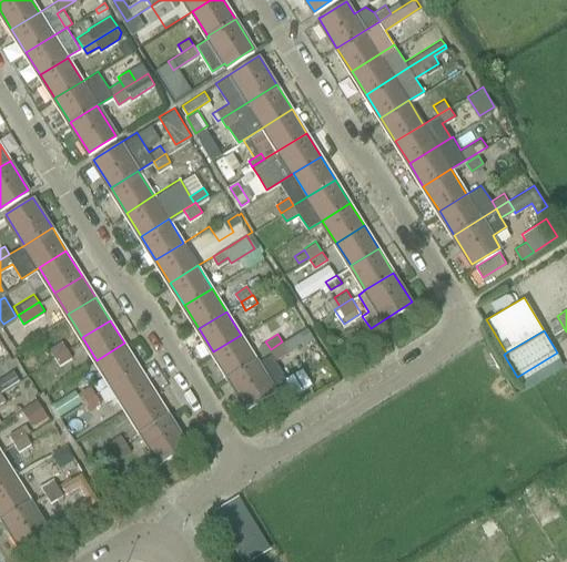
[(241,335),(213,351),(229,376),(255,358),(241,335)]
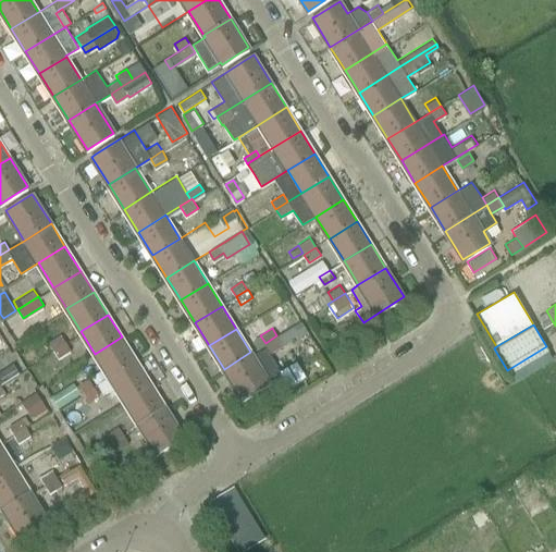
[(68,342),(66,341),(62,333),(49,342),(54,350),(68,342)]
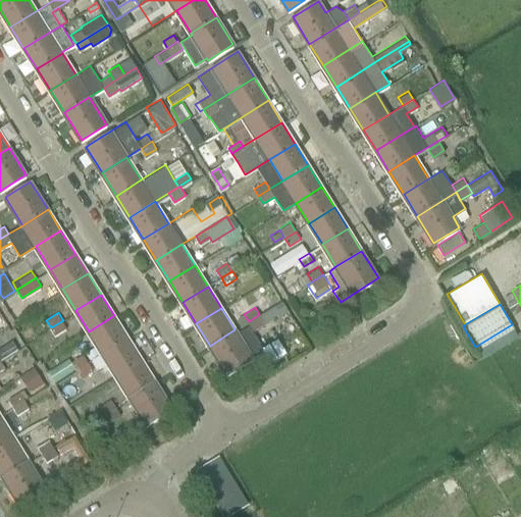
[(259,314),(249,321),(253,329),(264,322),(259,314)]
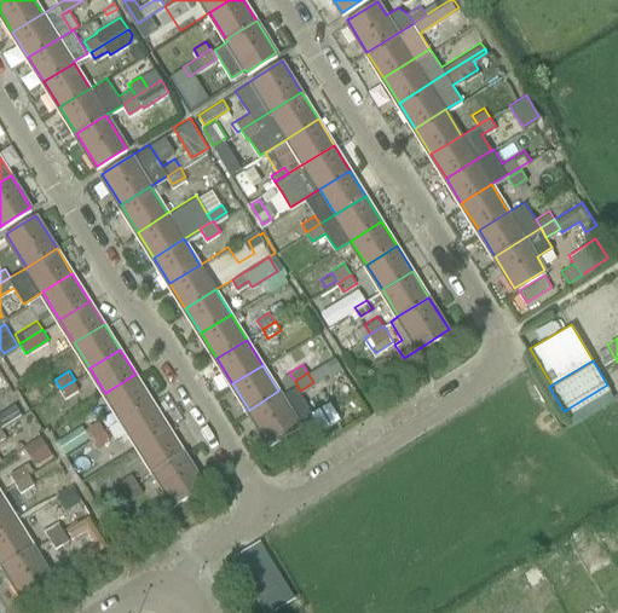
[(151,400),(136,374),(105,393),(121,418),(151,400)]
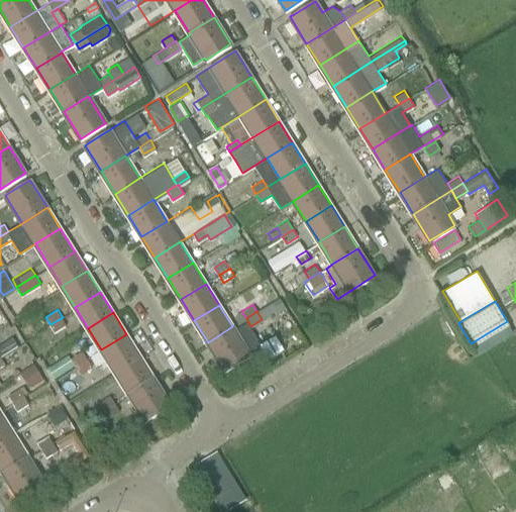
[(67,325),(63,317),(50,324),(56,332),(67,325)]
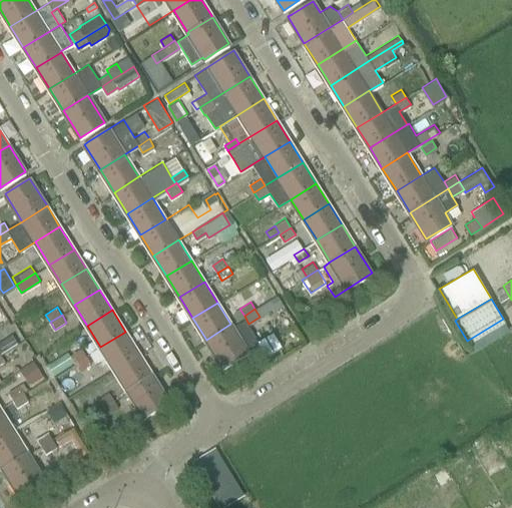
[(243,321),(232,328),(230,324),(206,340),(222,367),(247,351),(245,348),(257,341),(243,321)]
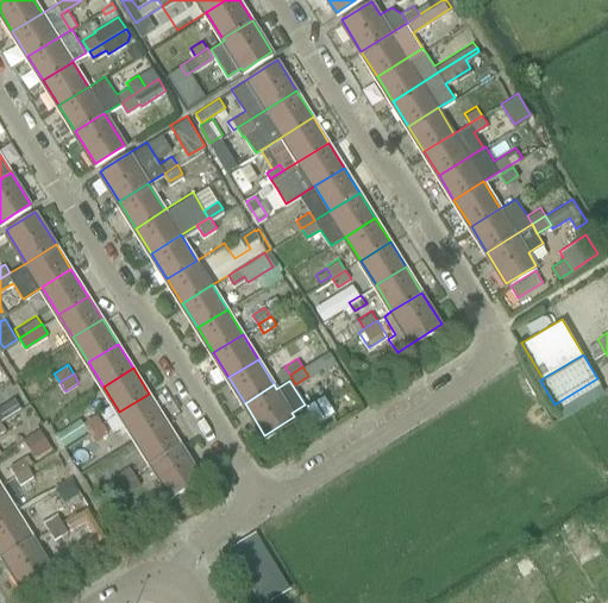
[(164,418),(149,394),(119,412),(135,437),(164,418)]
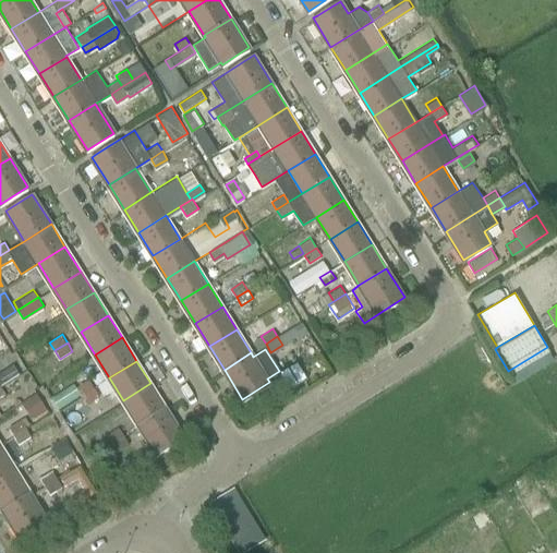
[(298,361),(280,371),(289,385),(305,375),(298,361)]
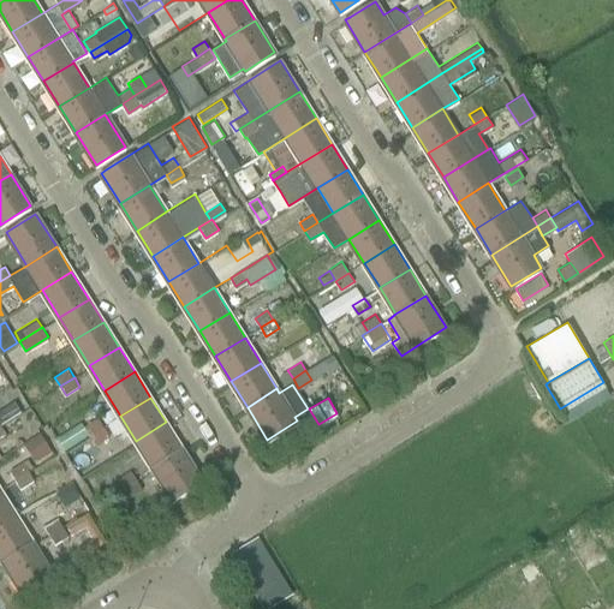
[(0,423),(4,422),(22,410),(15,399),(0,409),(0,423)]
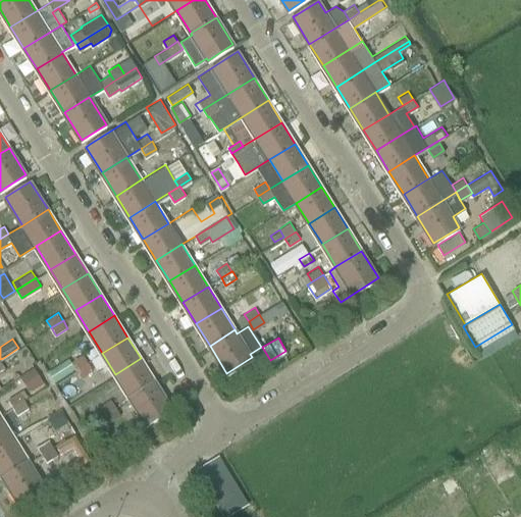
[(88,361),(83,353),(71,360),(76,368),(88,361)]
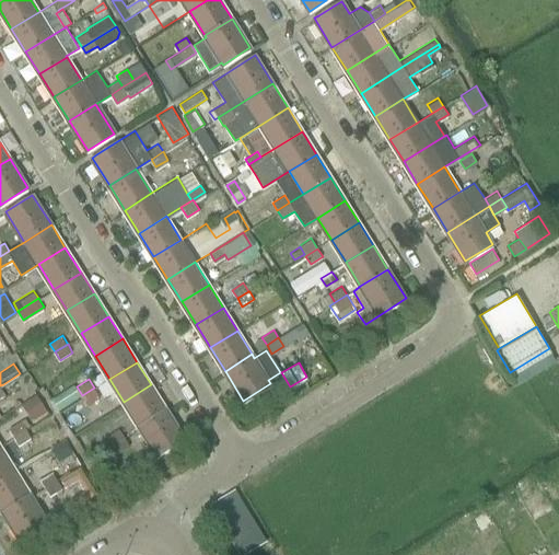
[(166,408),(151,384),(124,402),(139,426),(166,408)]
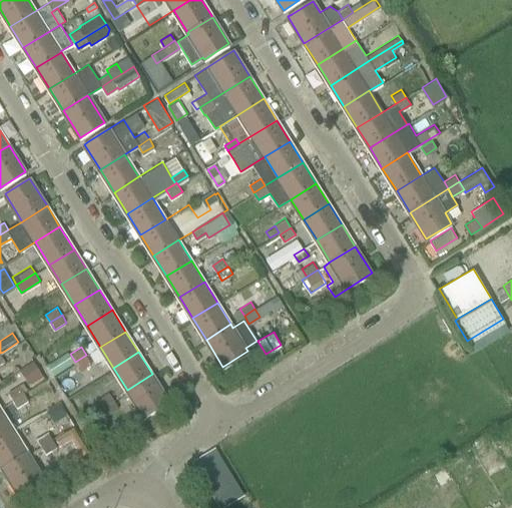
[(91,363),(86,356),(86,355),(75,362),(80,370),(91,363)]
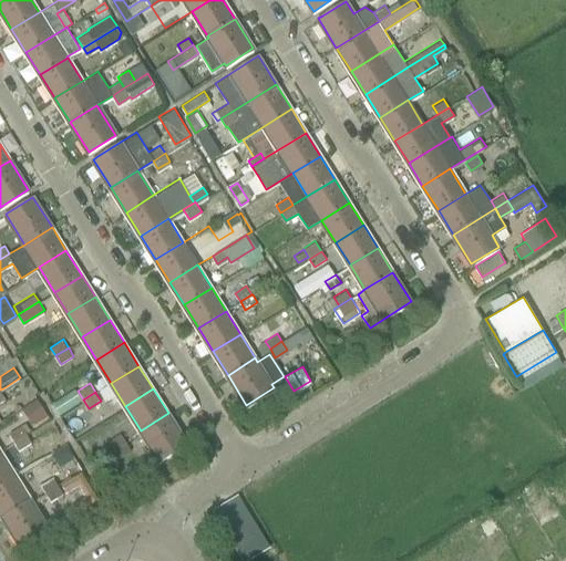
[(33,421),(49,411),(40,394),(23,403),(33,421)]
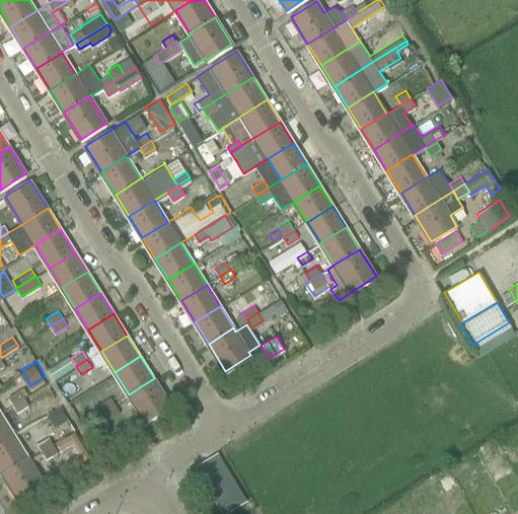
[(170,406),(154,378),(129,394),(146,421),(170,406)]
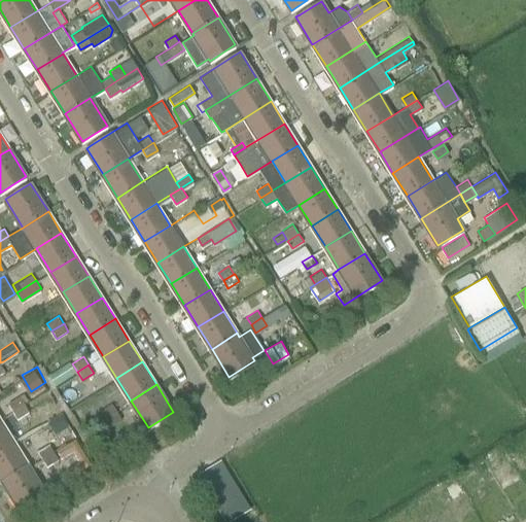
[(25,405),(20,396),(8,404),(13,412),(25,405)]
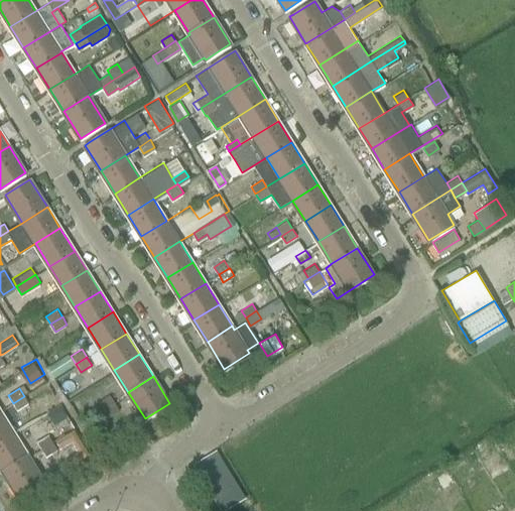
[(109,392),(98,399),(103,407),(114,400),(109,392)]
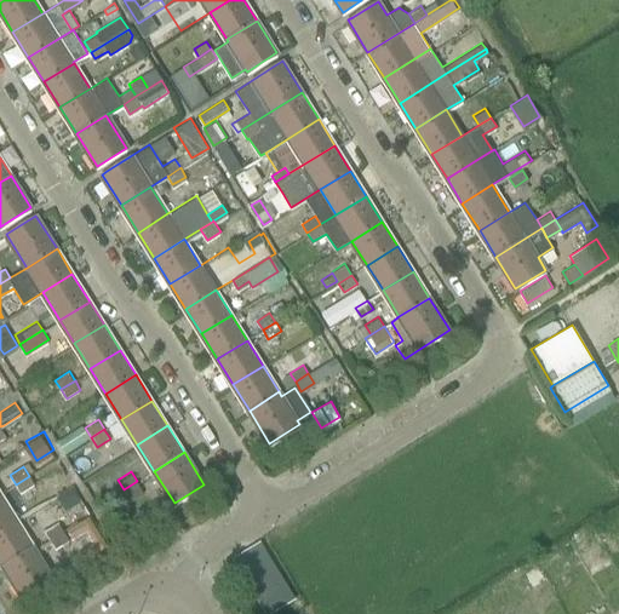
[(35,486),(30,476),(29,476),(16,485),(22,494),(35,486)]
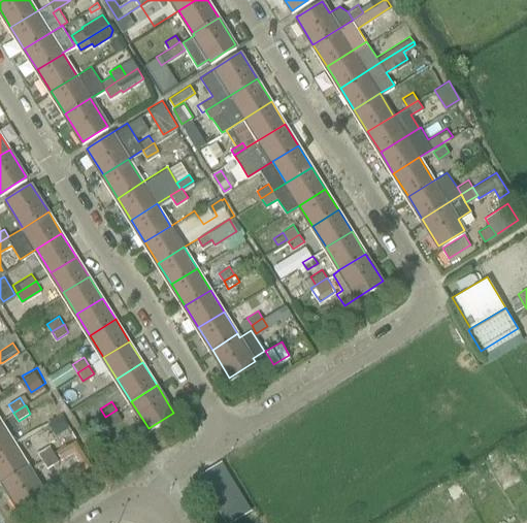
[(117,410),(105,417),(110,425),(122,418),(117,410)]
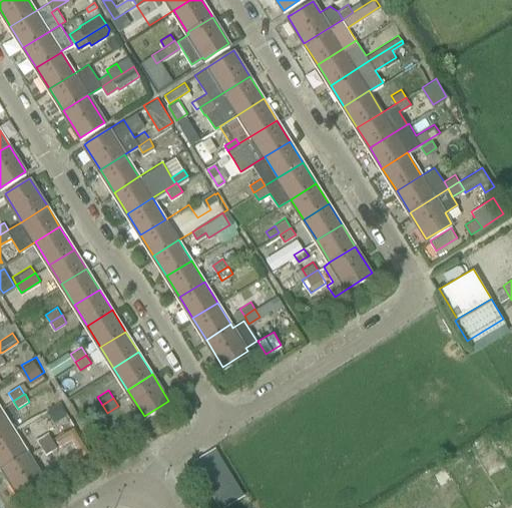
[(52,413),(57,423),(70,416),(65,406),(52,413)]
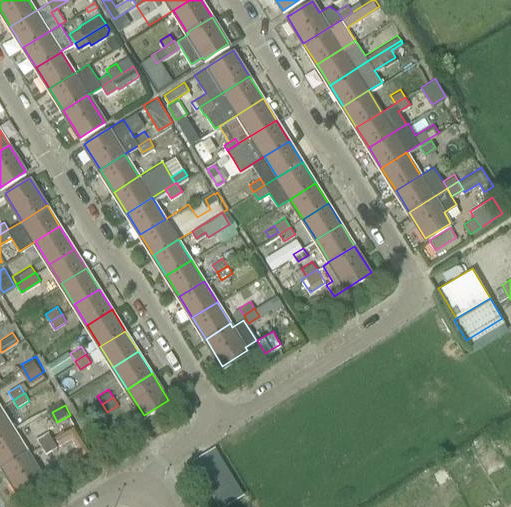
[(0,437),(14,429),(1,408),(0,408),(0,437)]
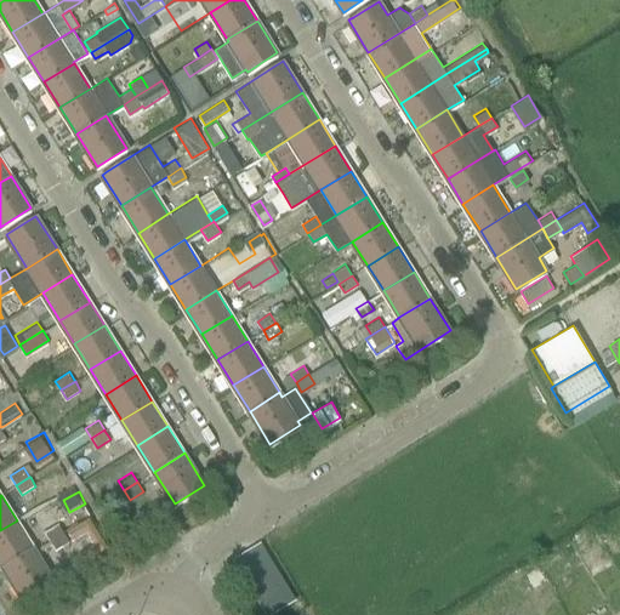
[(77,552),(83,562),(108,545),(89,514),(67,529),(73,539),(85,530),(94,541),(77,552)]
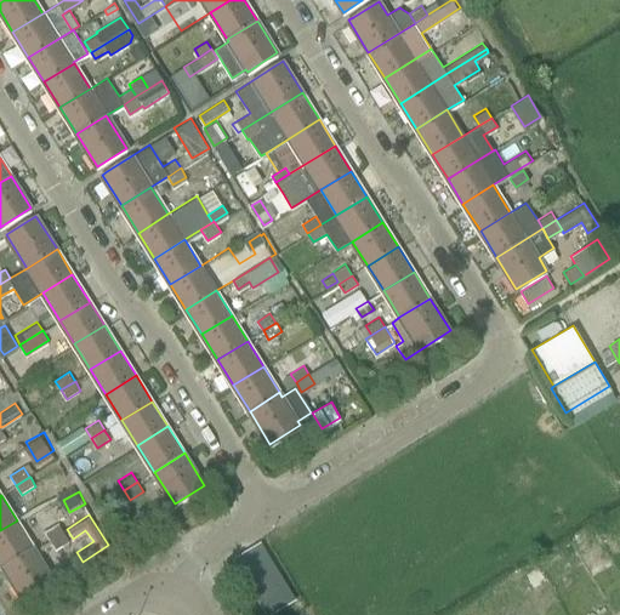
[(33,547),(17,520),(0,530),(0,561),(3,567),(33,547)]
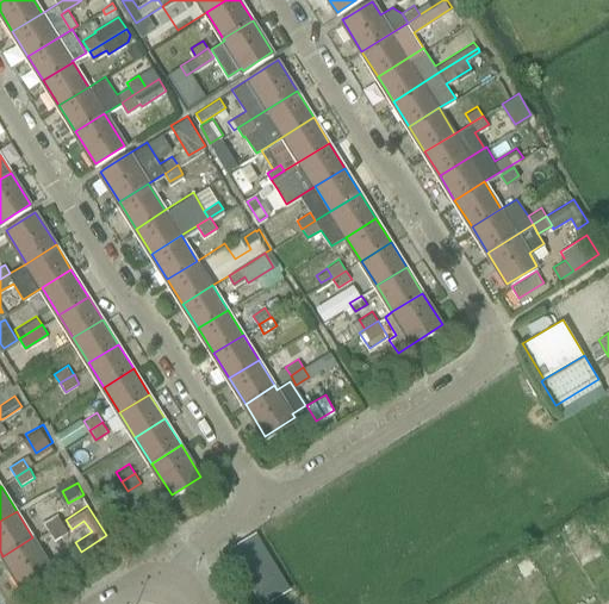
[(62,521),(61,520),(56,511),(43,521),(49,529),(62,521)]
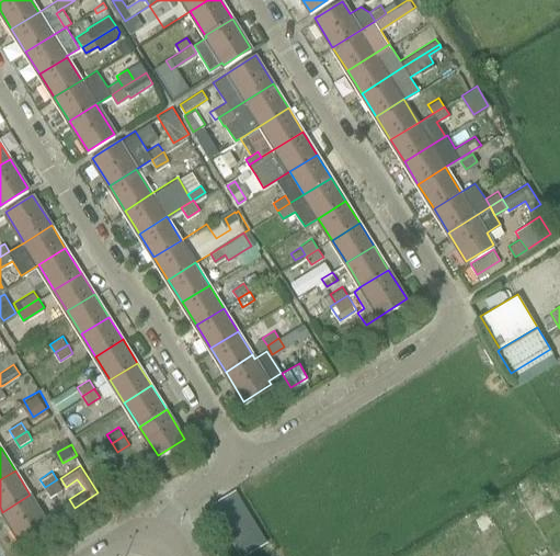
[(525,501),(544,489),(535,475),(516,486),(525,501)]
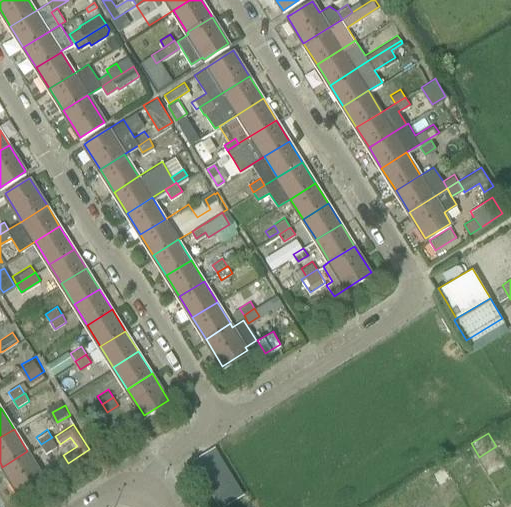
[(498,442),(506,456),(510,453),(510,441),(507,436),(498,442)]
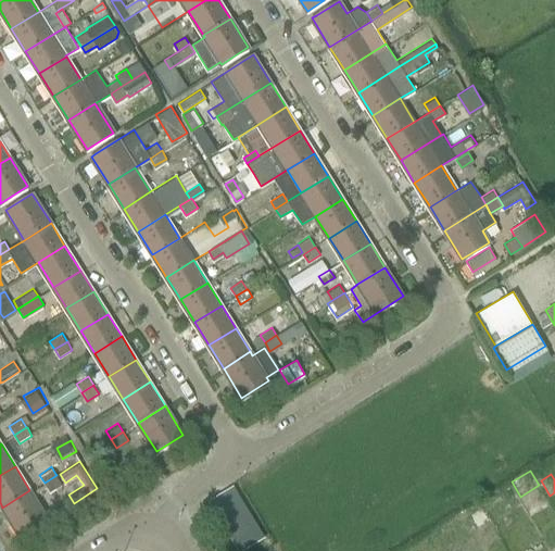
[(62,484),(57,475),(45,483),(49,491),(62,484)]
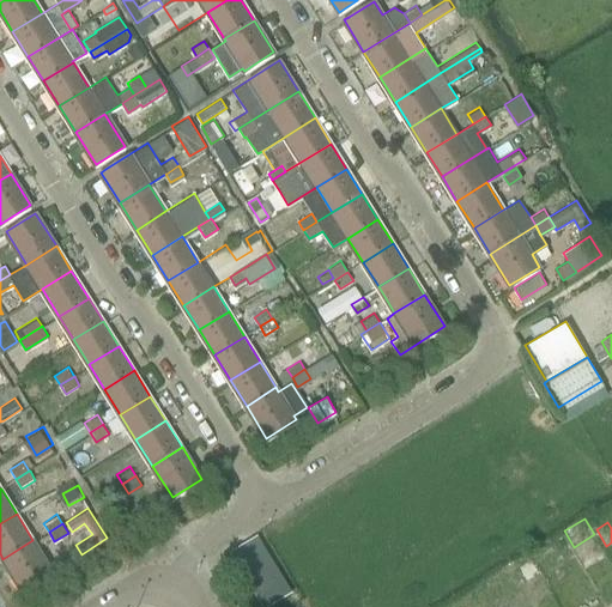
[(255,534),(228,551),(229,553),(258,601),(286,583),(256,535),(255,534)]
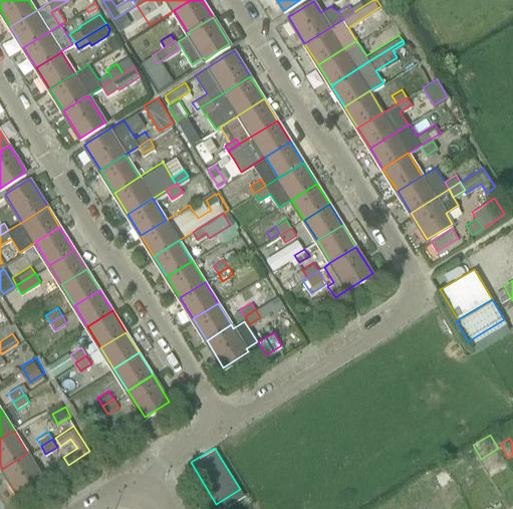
[(404,491),(415,508),(453,508),(448,499),(489,476),(475,451),(404,491)]
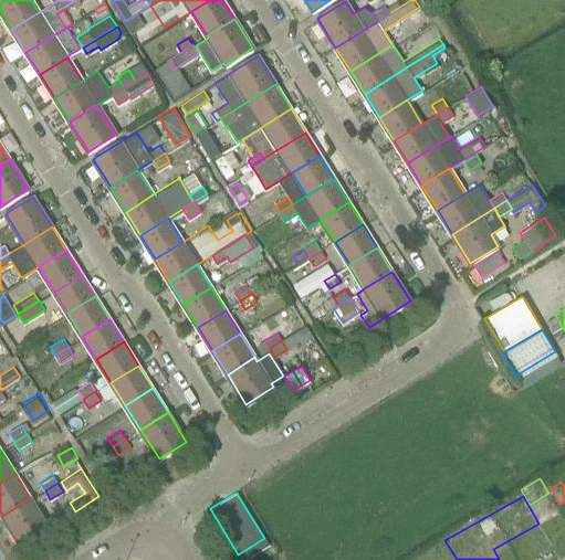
[(49,528),(30,498),(2,516),(21,545),(49,528)]
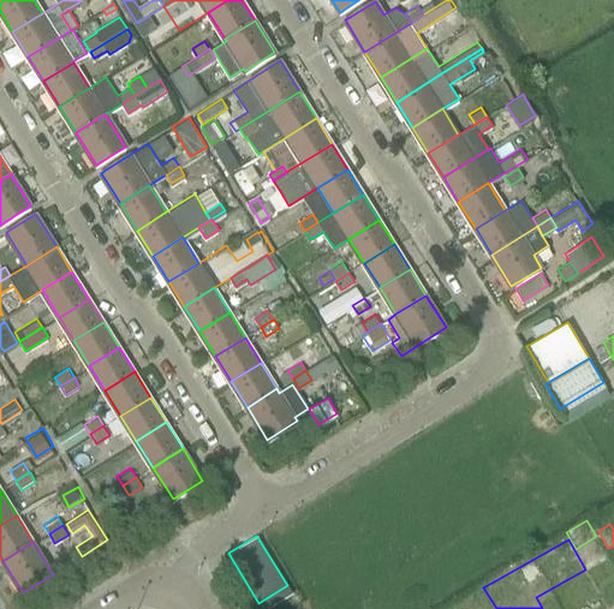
[(82,562),(79,557),(76,553),(64,560),(70,571),(82,562)]
